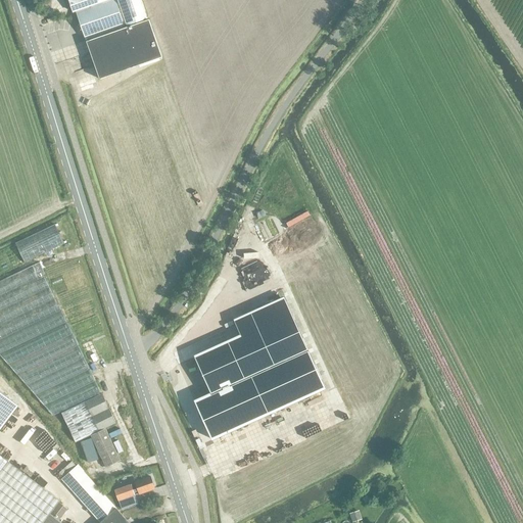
[(76,10),(90,52),(99,78),(161,55),(149,18),(148,18),(141,0),(68,0),(73,12),(76,10)]
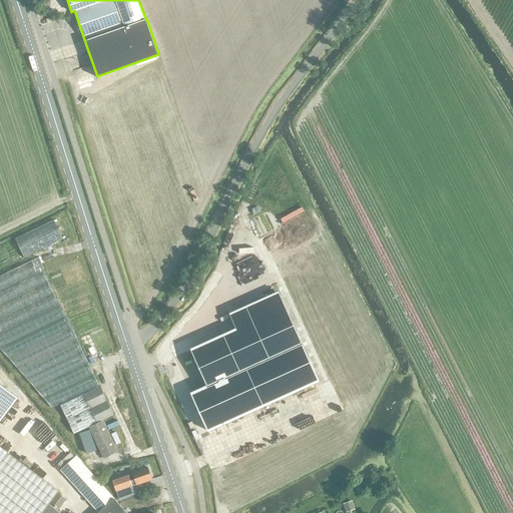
[(23,255),(63,238),(54,219),(15,236),(23,255)]
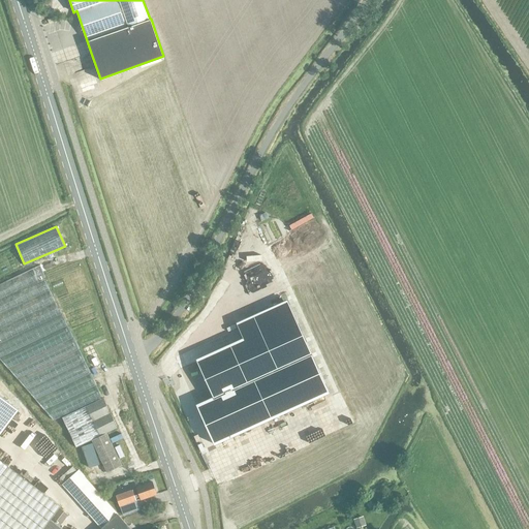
[(54,421),(102,397),(39,265),(0,283),(0,358),(35,400),(54,421)]
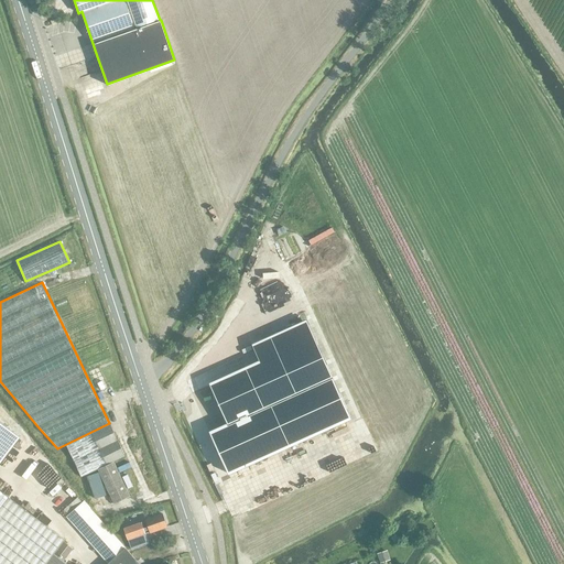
[(260,361),(209,384),(228,424),(209,432),(228,474),(347,420),(303,323),(252,346),(260,361)]
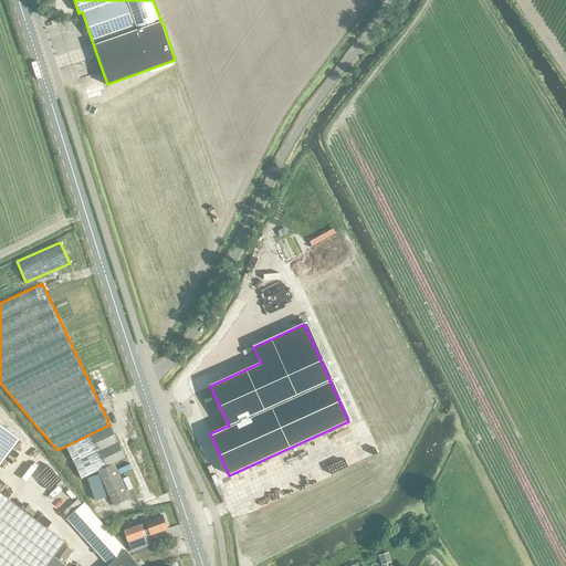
[(0,565),(46,565),(64,543),(0,494),(0,464),(20,439),(0,423),(0,565)]
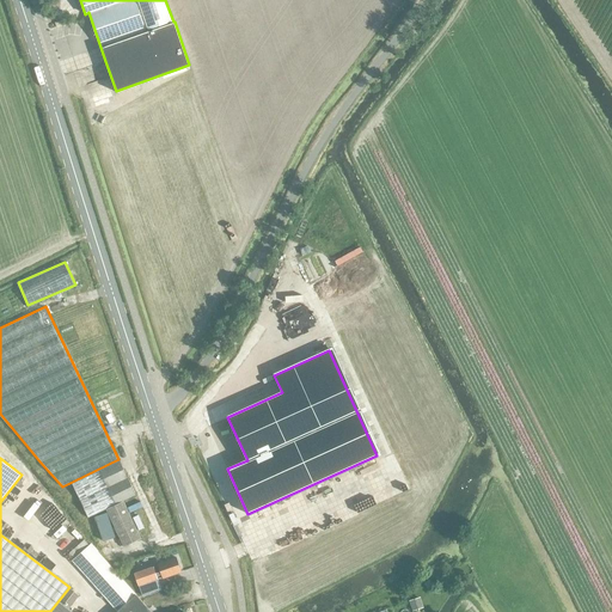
[(89,518),(105,509),(123,501),(135,495),(118,460),(99,470),(72,483),(89,518)]
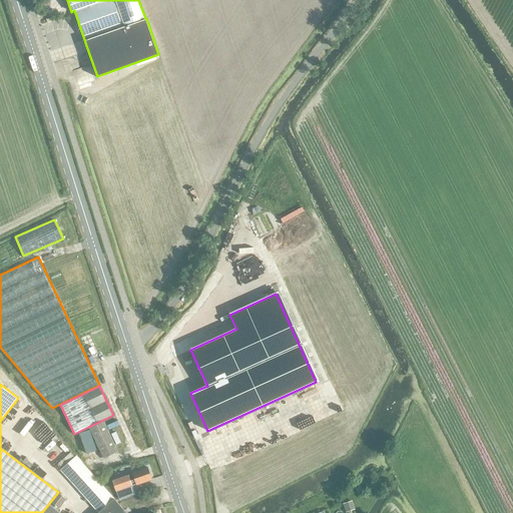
[(103,420),(88,427),(103,458),(118,451),(103,420)]
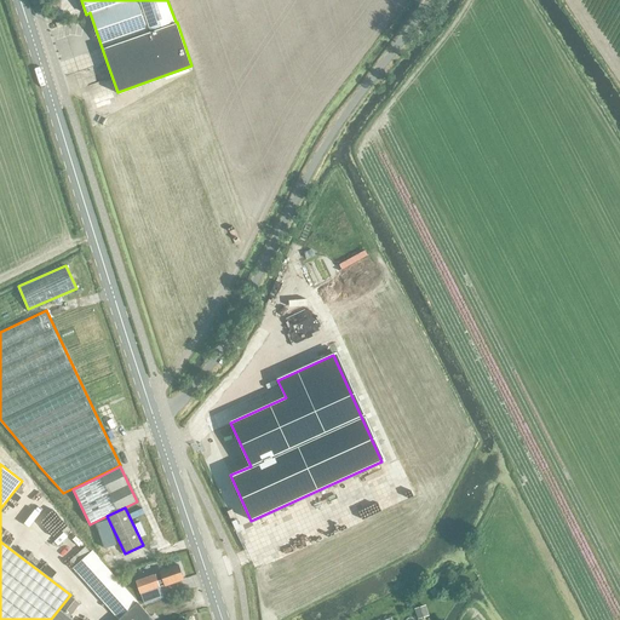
[(90,551),(73,568),(119,619),(118,619),(153,619),(98,557),(97,560),(90,551)]
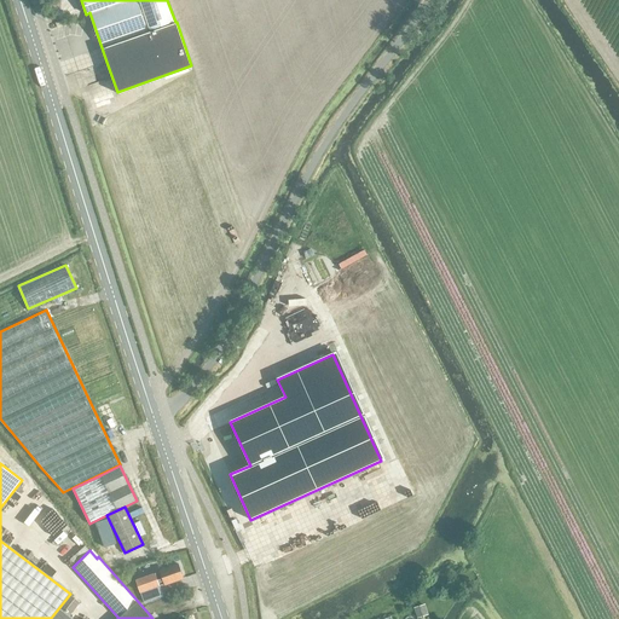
[(137,580),(131,582),(136,594),(140,593),(140,591),(144,601),(163,595),(160,585),(163,583),(165,585),(184,578),(179,563),(160,571),(160,572),(156,573),(136,579),(137,580)]
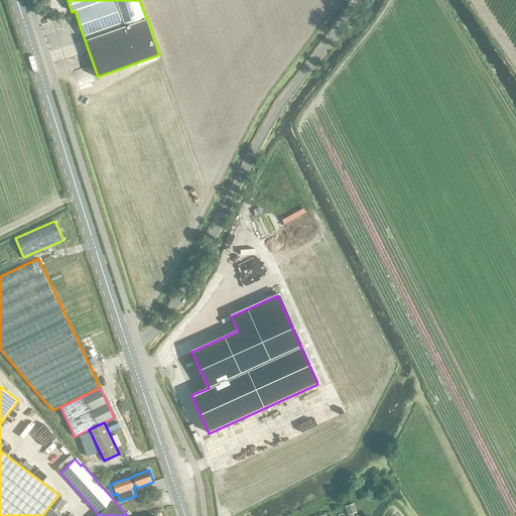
[(58,495),(42,515),(61,515),(58,513),(67,502),(58,495)]
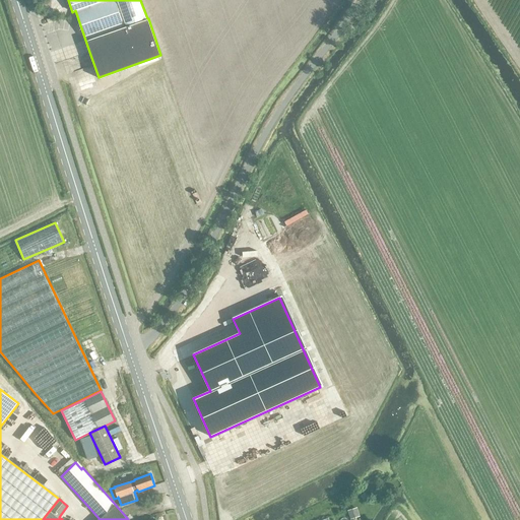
[(350,517),(360,515),(358,506),(347,509),(350,517)]
